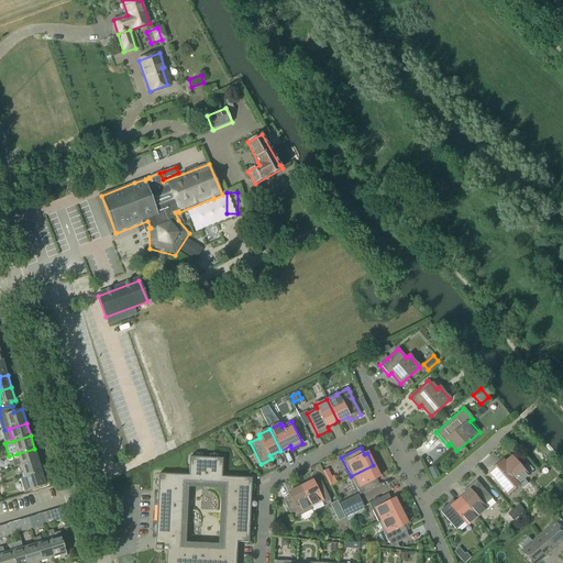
[(21,465),(21,466),(39,461),(34,449),(17,454),(19,459),(12,461),(14,467),(21,465)]
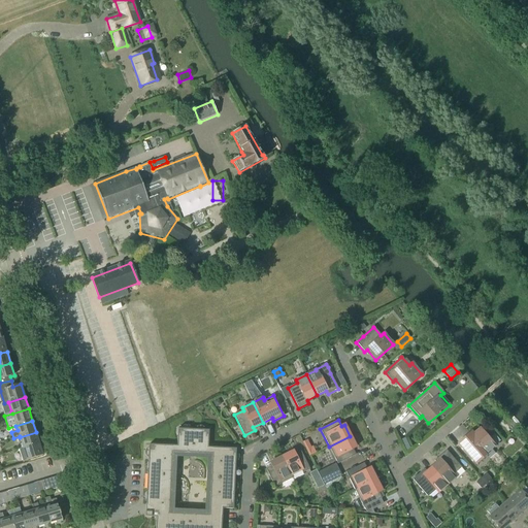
[(147,505),(147,513),(145,513),(144,517),(156,518),(155,527),(221,527),(222,508),(233,509),(236,449),(208,449),(208,431),(177,429),(176,447),(149,446),(145,505),(147,505)]
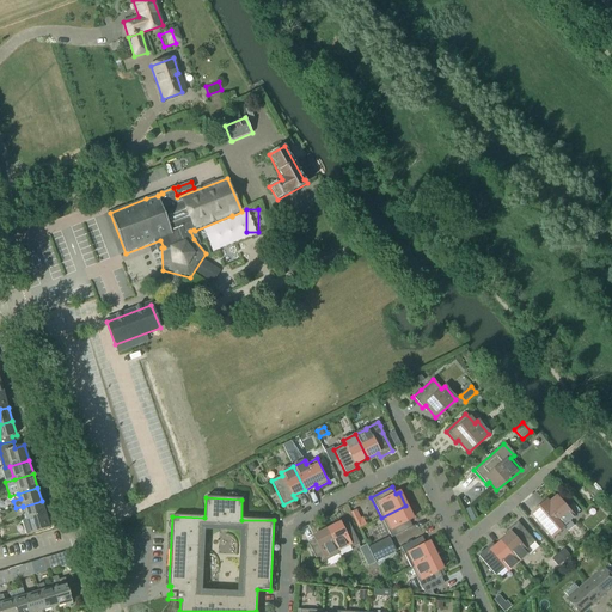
[(562,528),(574,518),(556,497),(544,508),(542,505),(531,514),(554,540),(564,531),(562,528)]
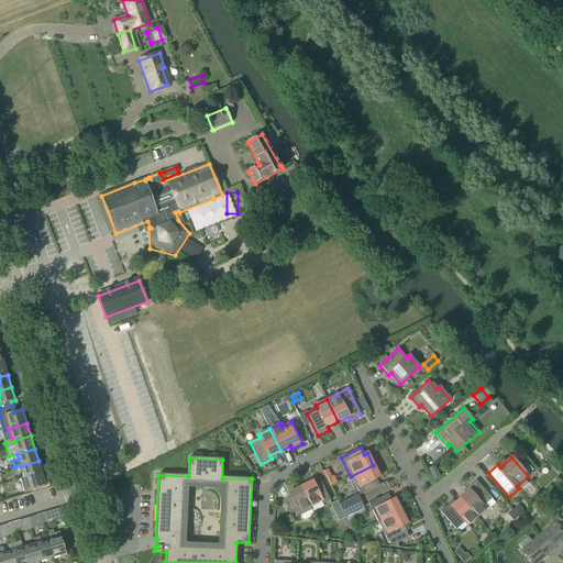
[(22,472),(24,478),(42,473),(39,461),(21,466),(22,472)]
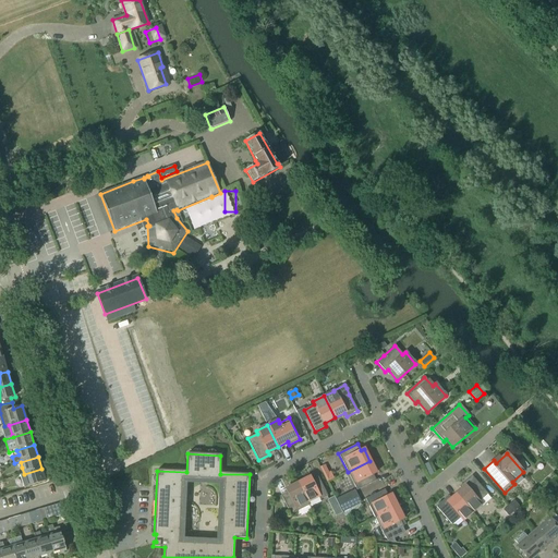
[(370,461),(348,472),(356,490),(376,481),(377,480),(374,474),(376,473),(370,461)]
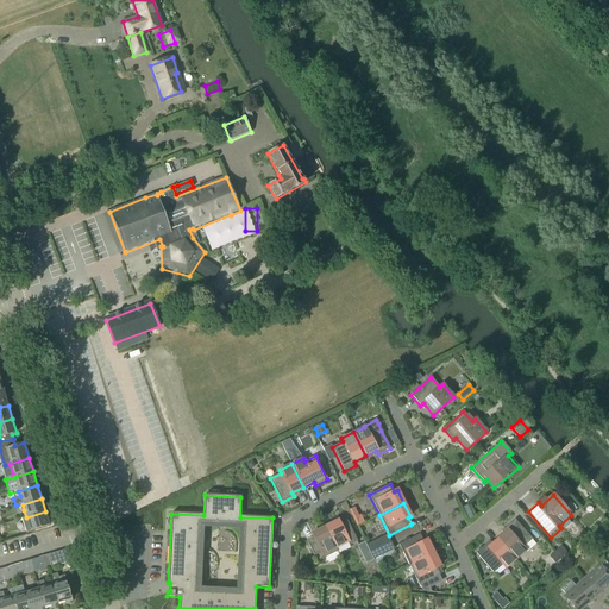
[(359,516),(355,508),(349,510),(357,527),(365,522),(362,518),(359,516)]
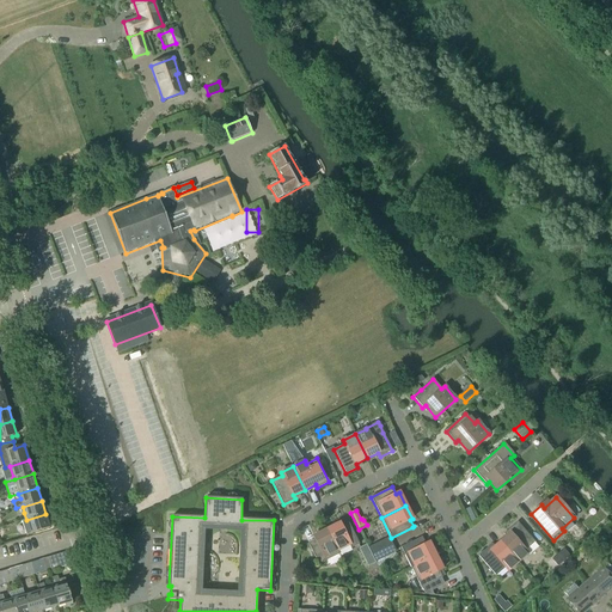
[(46,515),(46,514),(26,520),(22,521),(26,536),(31,534),(50,528),(46,515)]
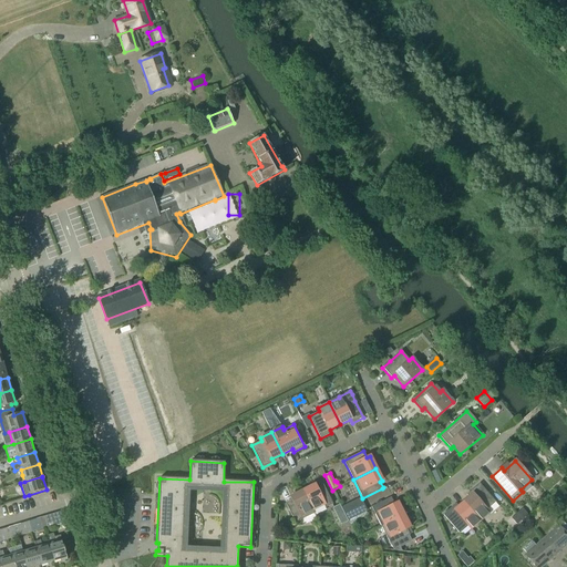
[(472,495),(463,503),(480,522),(490,513),(486,511),(495,503),(478,484),(470,492),(472,495)]
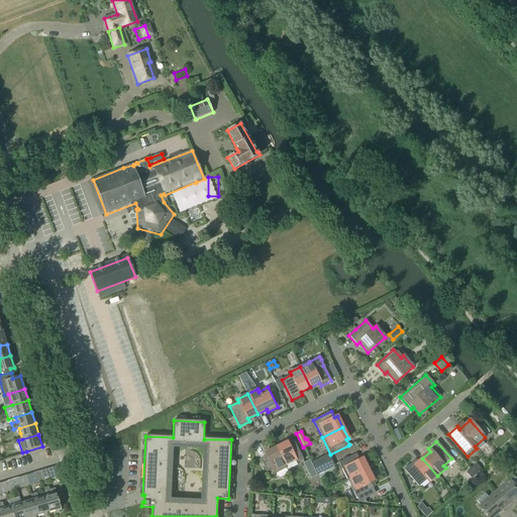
[(287,442),(276,447),(286,469),(287,469),(285,466),(295,460),(296,463),(303,459),(294,442),(289,445),(287,442)]
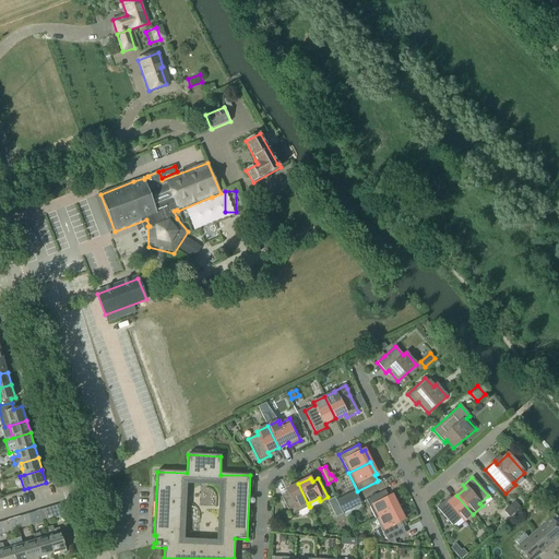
[(309,507),(298,484),(286,490),(287,494),(282,497),(290,515),(309,507)]
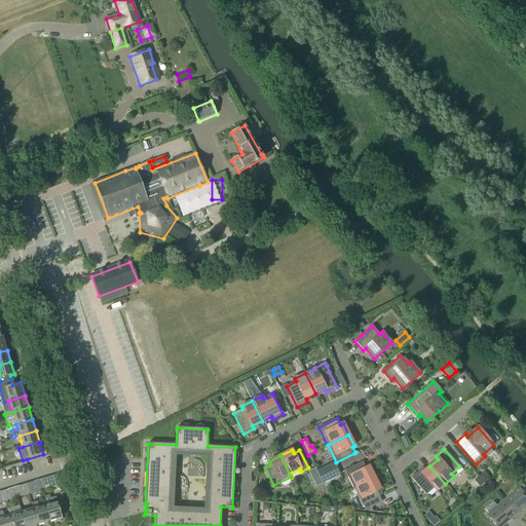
[(316,472),(320,477),(337,468),(334,462),(316,472)]
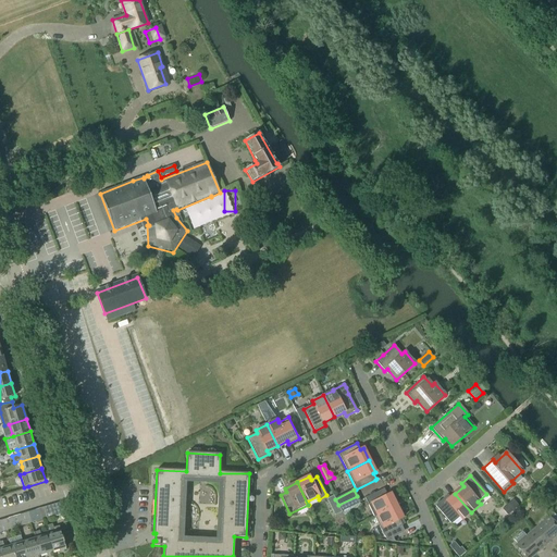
[(374,517),(396,506),(391,494),(387,495),(384,490),(364,498),(374,517)]
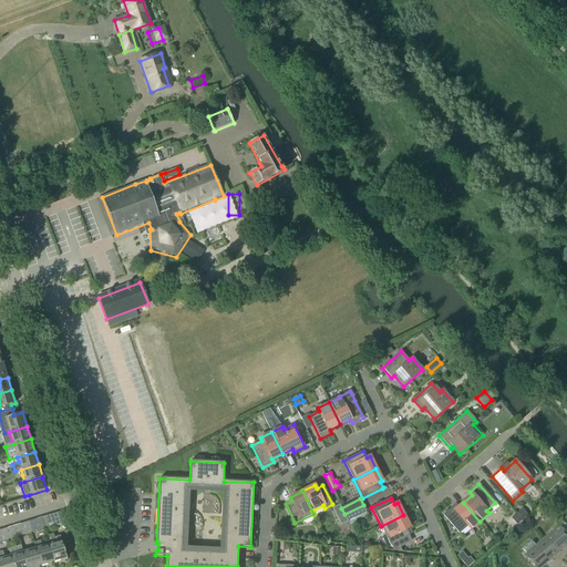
[(480,522),(463,503),(455,509),(452,507),(443,515),(459,534),(467,526),(471,529),(480,522)]
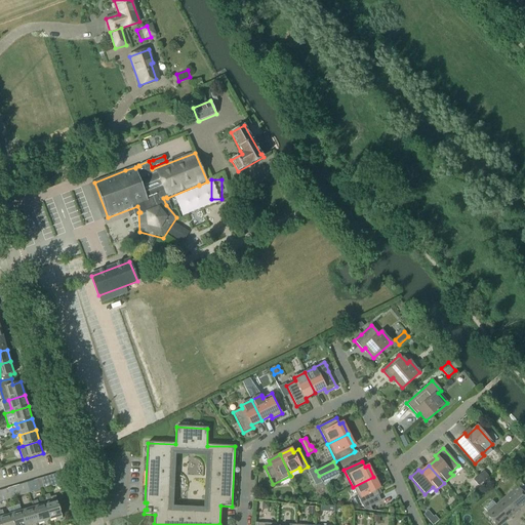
[(322,483),(314,468),(308,471),(316,486),(322,483)]
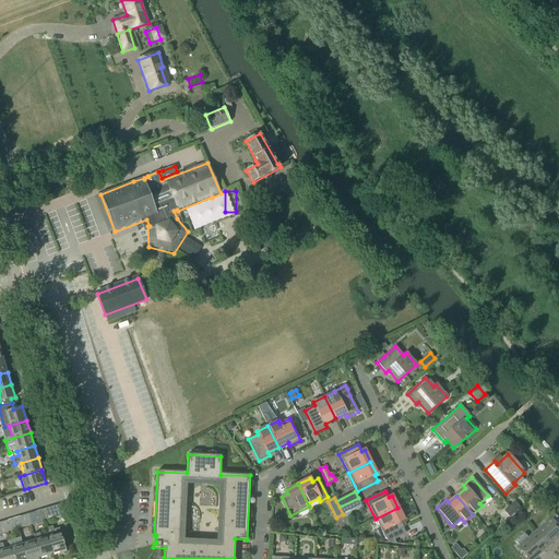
[(361,504),(358,498),(340,507),(343,513),(361,504)]
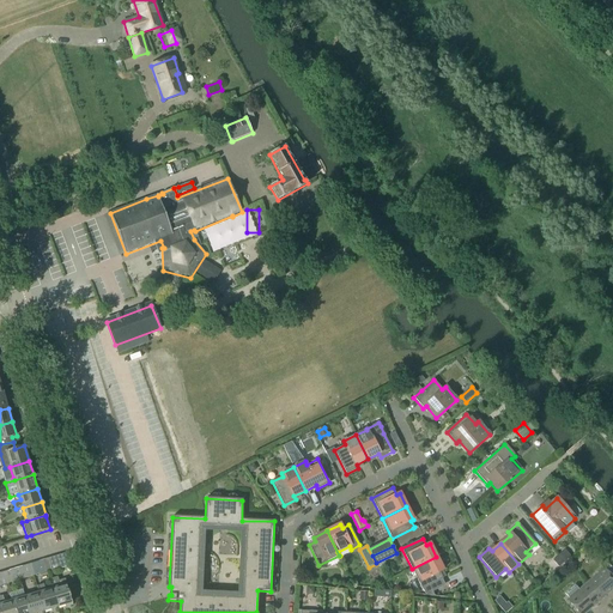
[(571,557),(565,550),(558,556),(565,563),(571,557)]
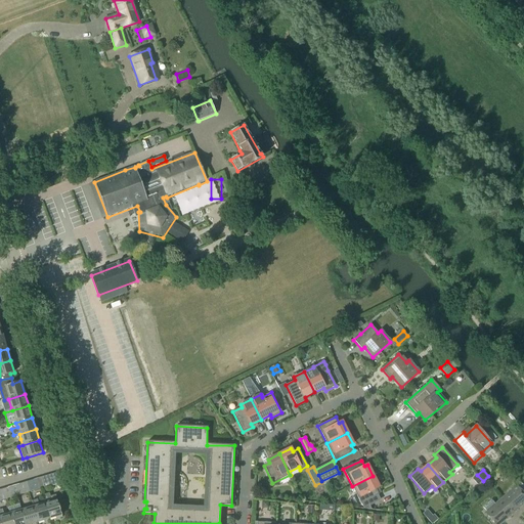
[(61,472),(0,490),(0,501),(64,482),(61,472)]
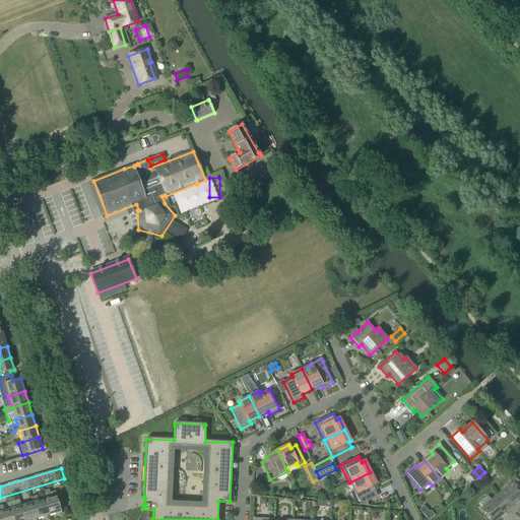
[(468,475),(474,481),(479,477),(473,471),(468,475)]
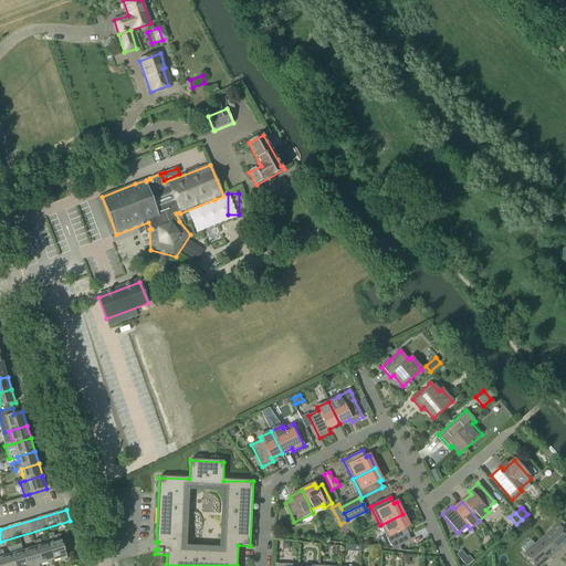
[(390,544),(392,549),(401,551),(396,541),(409,534),(406,528),(409,526),(402,514),(380,525),(389,544),(390,544)]
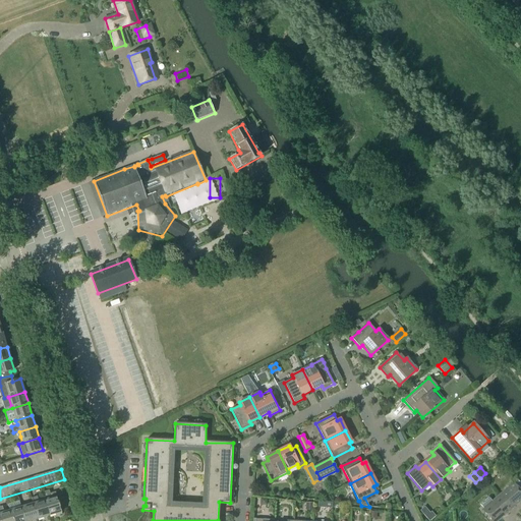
[(520,491),(514,483),(499,496),(510,509),(520,499),(520,491)]
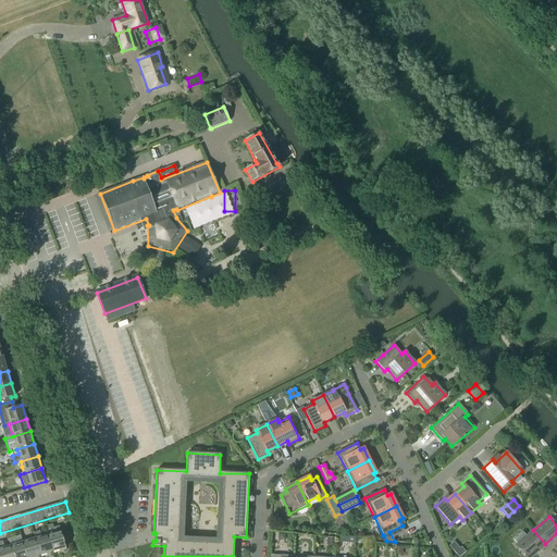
[(60,554),(66,552),(59,527),(52,529),(51,524),(45,527),(48,535),(53,553),(59,551),(60,554)]
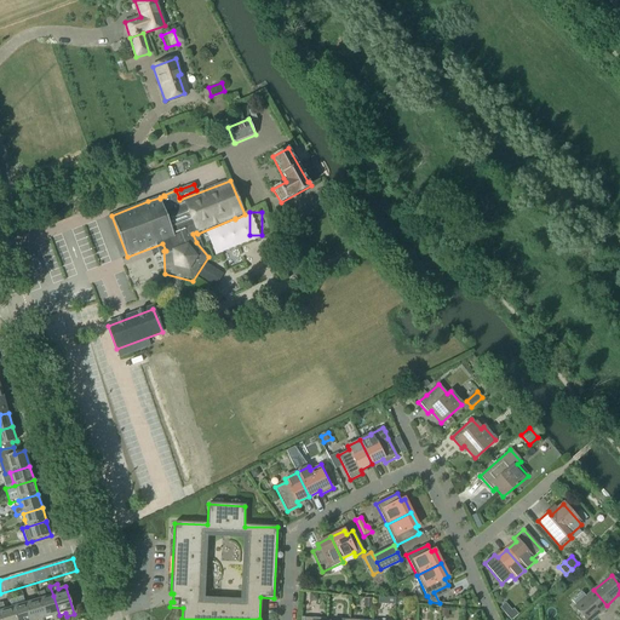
[(590,619),(607,606),(593,590),(586,597),(581,591),(572,600),(575,606),(574,607),(585,619),(590,619)]
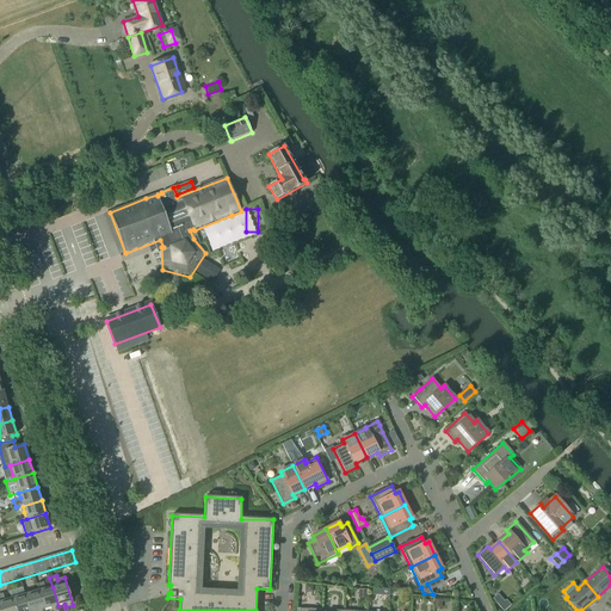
[(59,606),(53,587),(45,590),(43,582),(36,584),(38,591),(44,610),(59,606)]
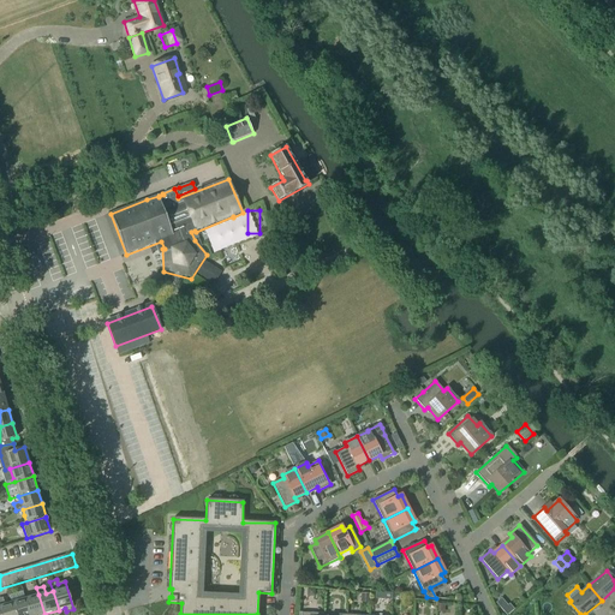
[(29,614),(42,614),(45,614),(39,595),(24,599),(29,614)]
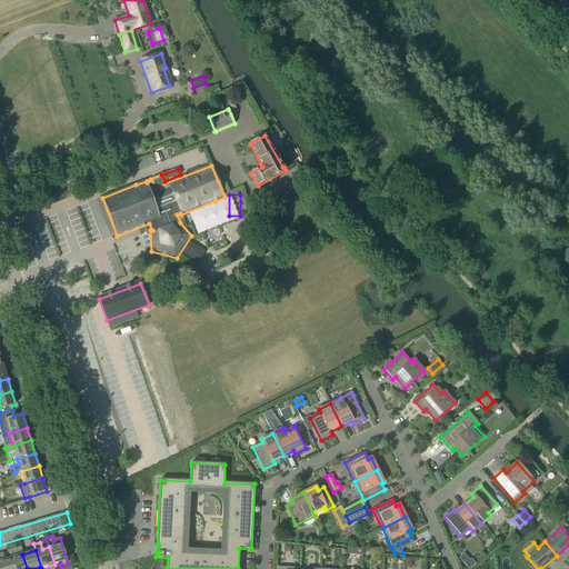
[(466,551),(459,557),(469,568),(476,563),(466,551)]
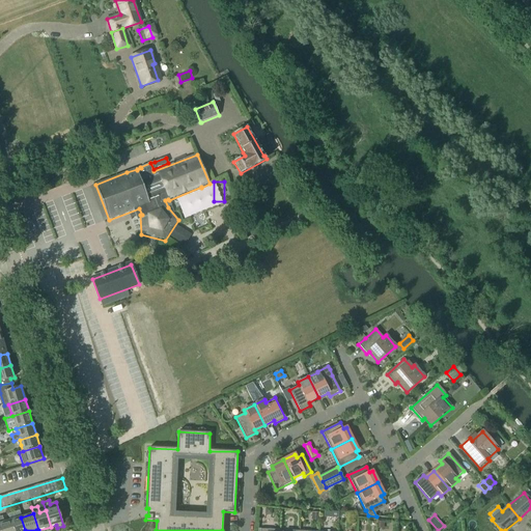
[(11,530),(9,521),(3,523),(2,516),(0,516),(0,530),(11,530)]
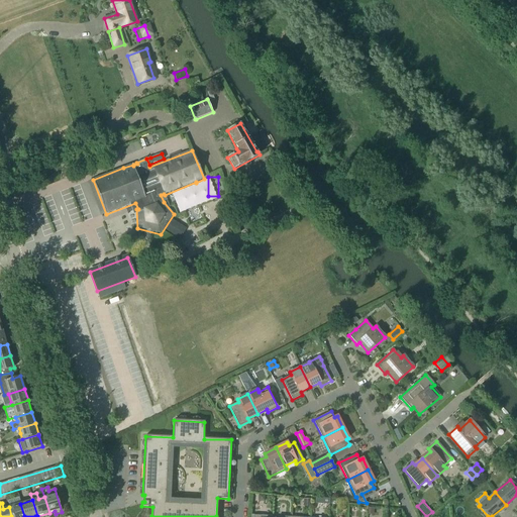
[(11,516),(24,516),(20,504),(9,507),(11,516)]
